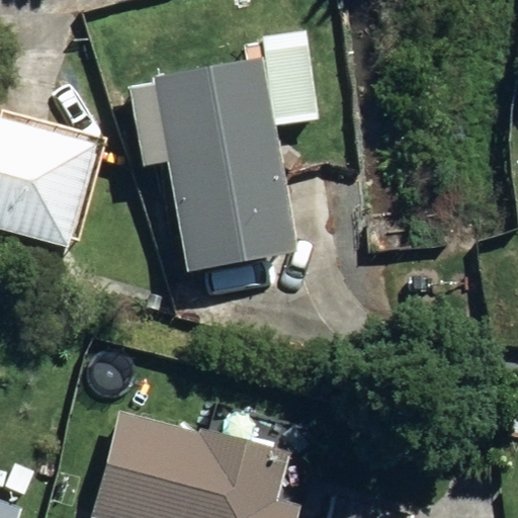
[(168,165),(187,272),(299,254),(265,59),(128,83),(143,169),(168,165)]
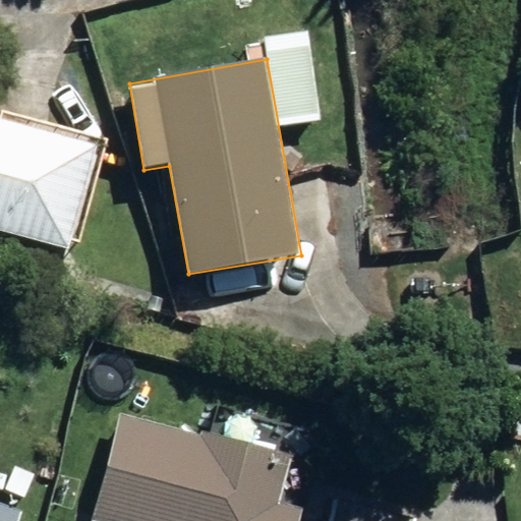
[(0,232),(69,251),(98,147),(0,119),(0,232)]
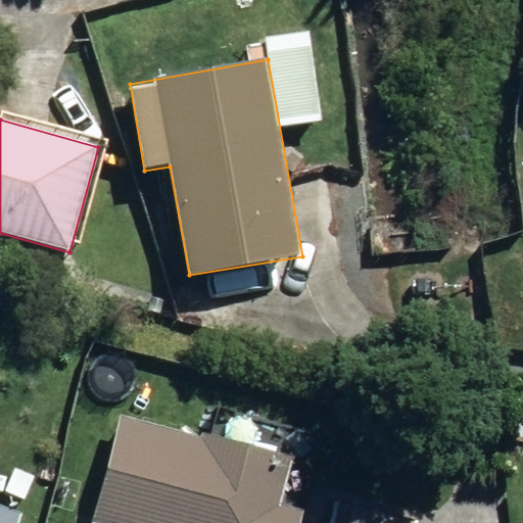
[(95,522),(298,522),(301,513),(278,507),(290,456),(204,433),(202,439),(123,419),(95,522)]
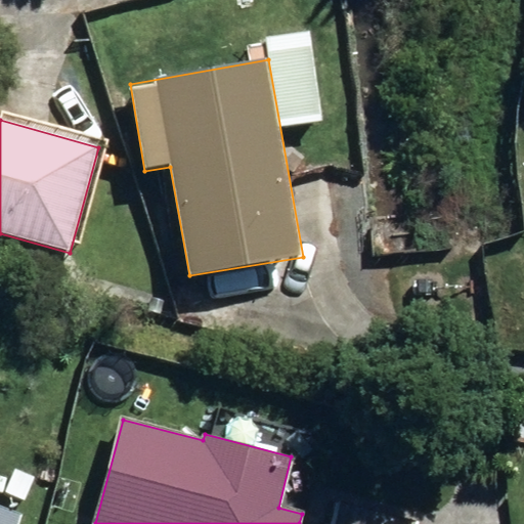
[(335,523),(419,523),(420,522),(341,501),(335,523)]
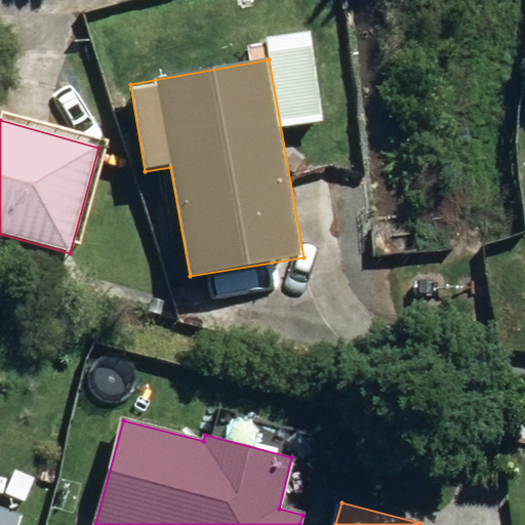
[(0,524),(17,524),(19,519),(0,512),(0,524)]
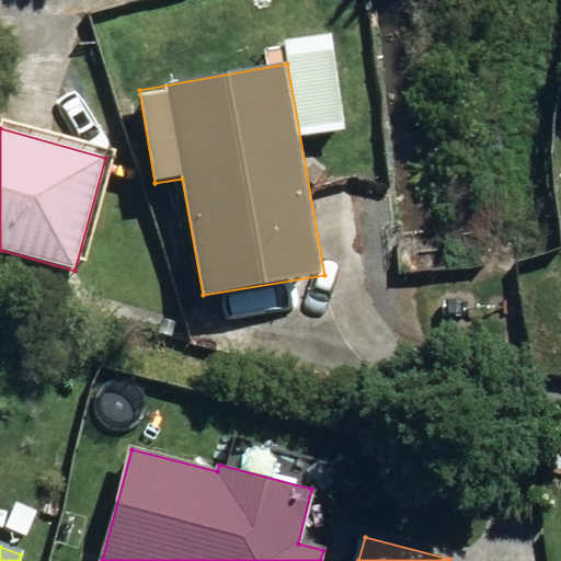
All buildings are outlined.
